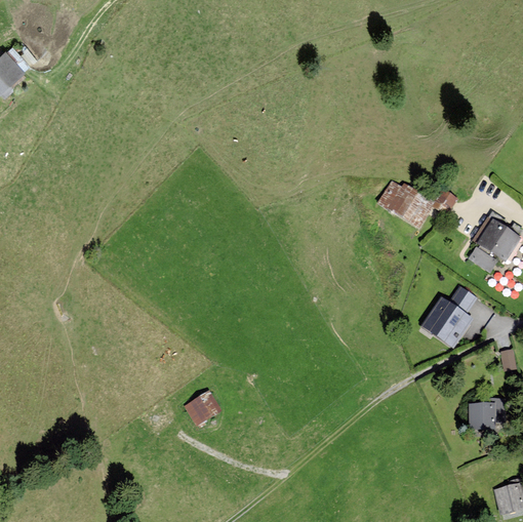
[(14,48),(11,44),(0,53),(0,88),(27,65),(13,50),(14,48)]
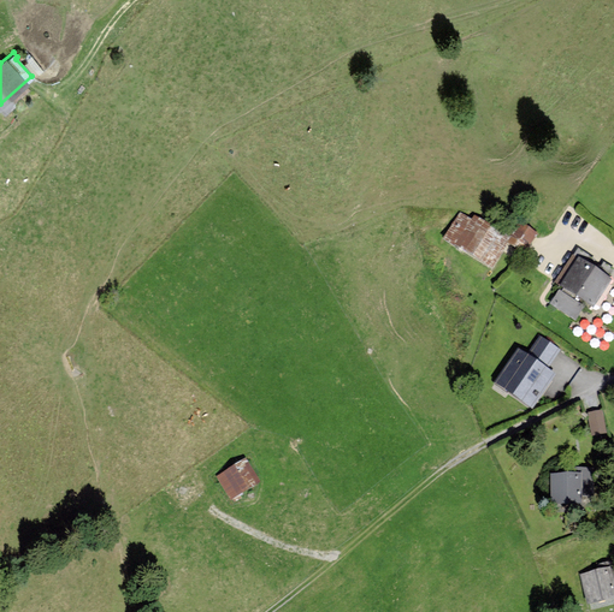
[(461,208),(459,211),(443,239),(490,267),(508,236),(461,208)]
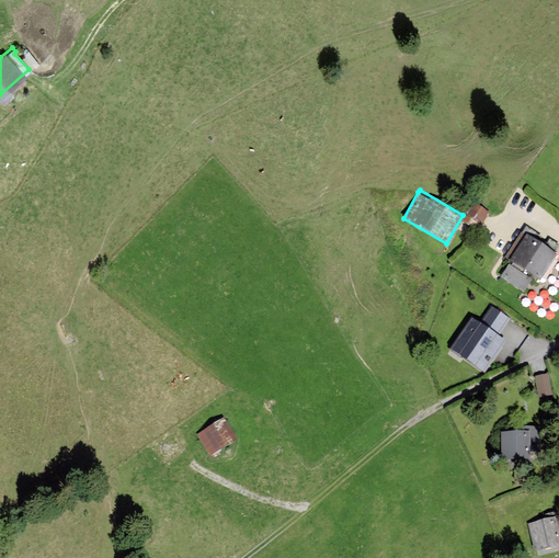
[(488,211),(469,200),(461,211),(481,223),(488,211)]
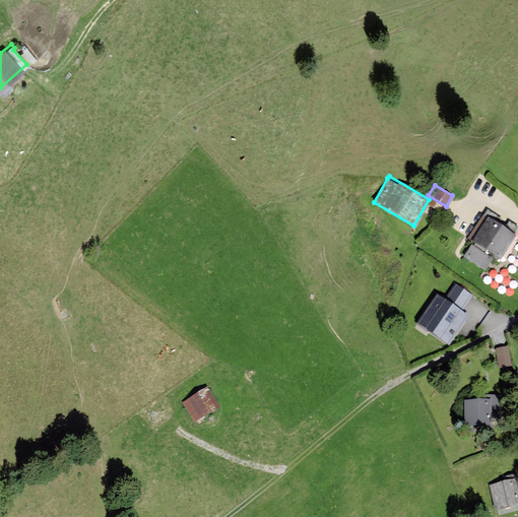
[(513,238),(488,220),(463,254),(483,268),(494,253),(500,257),(513,238)]
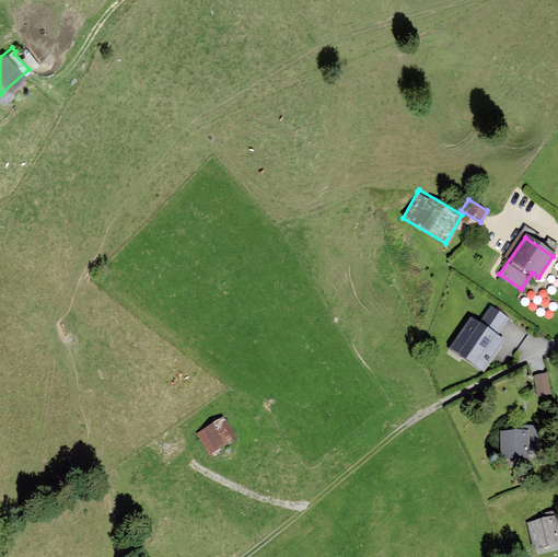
[(507,317),(490,305),(480,320),(496,332),(507,317)]
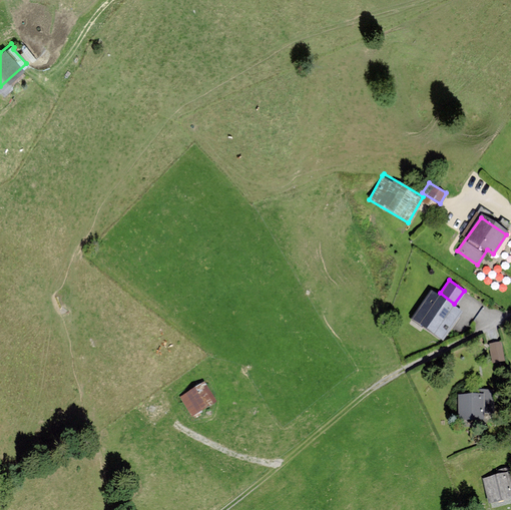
[(460,311),(430,292),(412,319),(441,339),(460,311)]
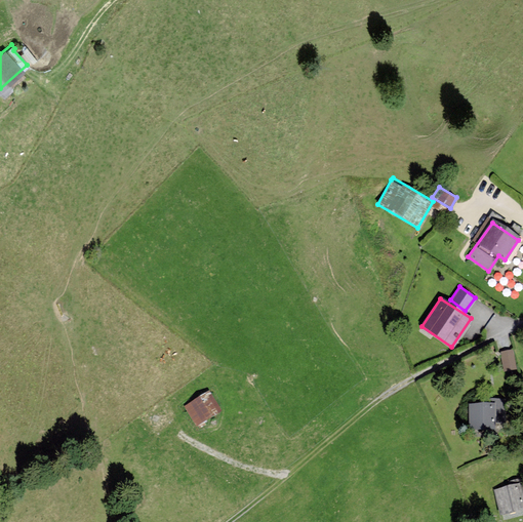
[(511,350),(499,351),(503,369),(514,368),(511,350)]
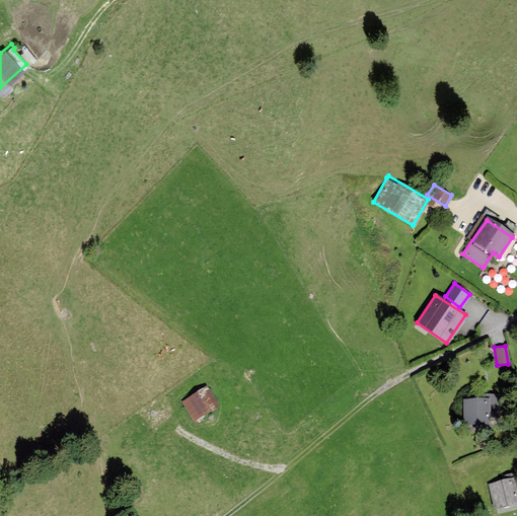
[(215,402),(205,385),(182,398),(193,416),(215,402)]
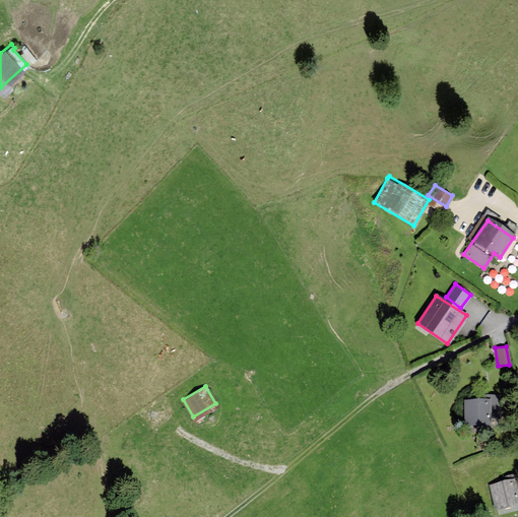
[(491,424),(491,394),(479,394),(479,397),(464,398),(465,425),(491,424)]
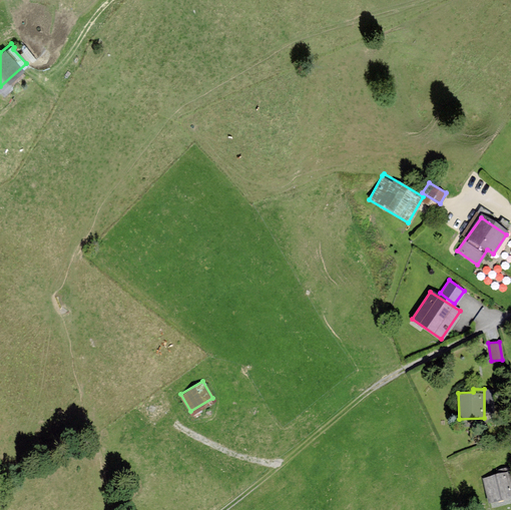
[(510,469),(508,471),(484,478),(491,502),(510,495),(510,469)]
